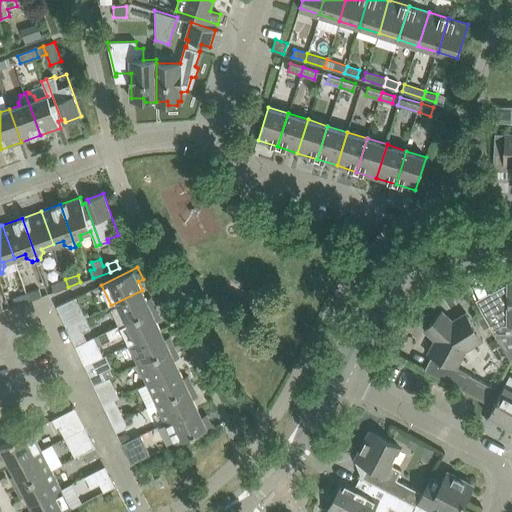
[(54,292),(68,287),(65,279),(51,284),(54,292)]
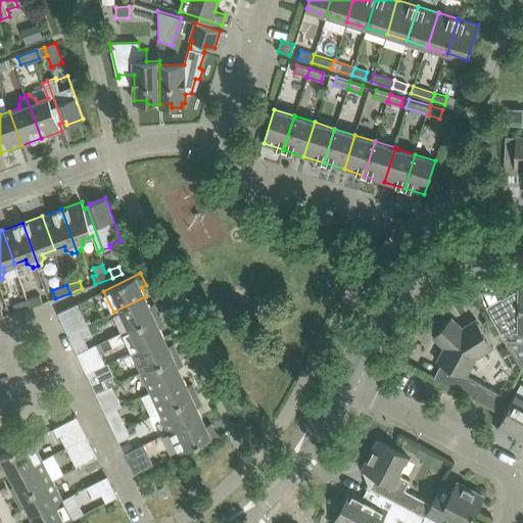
[(501,297),(486,305),(496,324),(504,336),(514,331),(522,331),(522,286),(520,287),(520,293),(504,302),(501,297)]
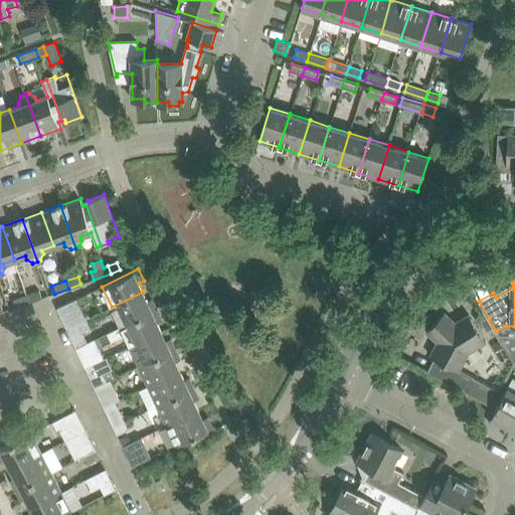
[(39,290),(26,295),(29,302),(42,298),(39,290)]
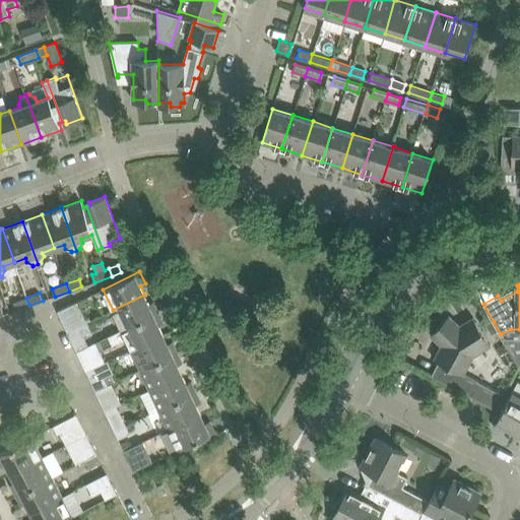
[(149,304),(144,295),(113,310),(122,329),(158,312),(153,302),(149,304)]
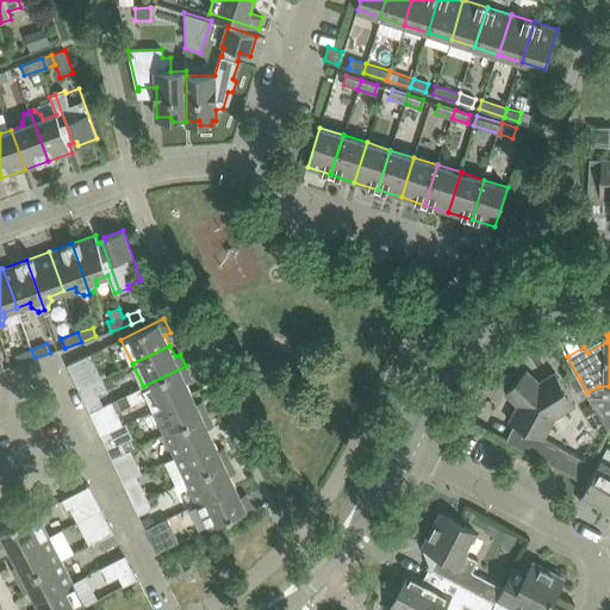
[(19,363),(35,358),(31,349),(16,355),(19,363)]
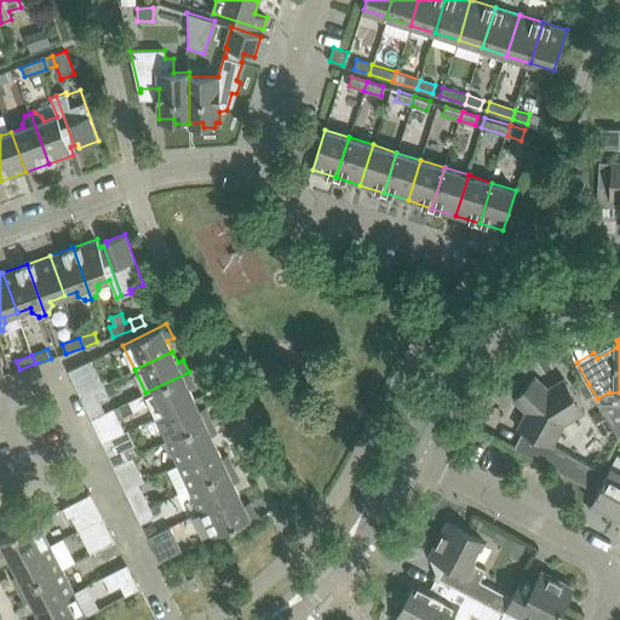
[(80,395),(104,384),(92,359),(69,371),(80,395)]
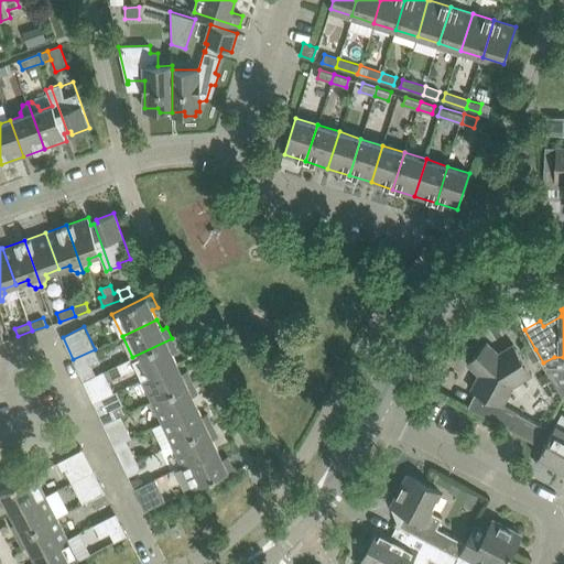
[(117,364),(121,373),(137,366),(142,379),(177,362),(173,353),(177,350),(172,338),(132,357),(117,364)]
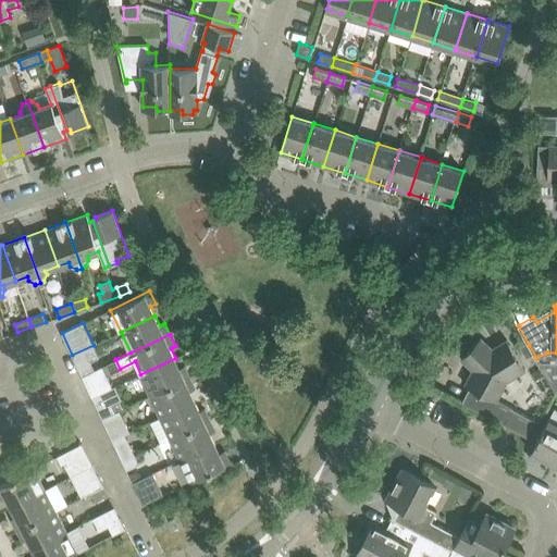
[(493,347),(481,336),(460,359),(471,370),(465,384),(485,395),(478,410),(527,436),(534,420),(492,397),(500,382),(522,364),(506,338),(493,347)]
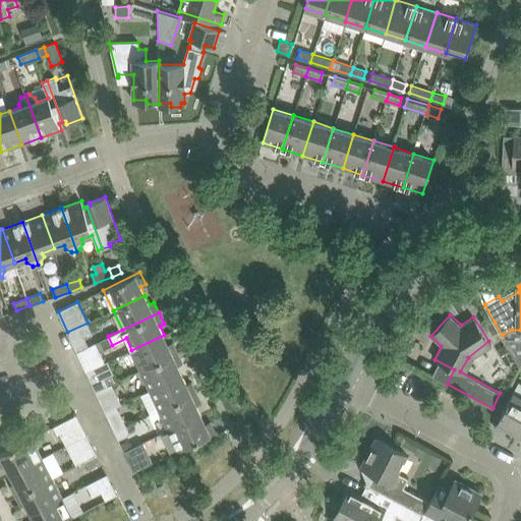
[(88,323),(67,332),(76,351),(89,346),(84,338),(93,334),(88,323)]
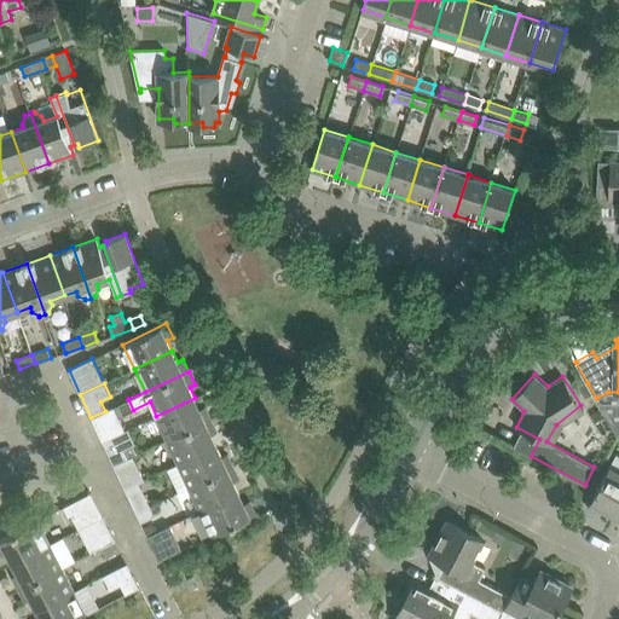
[(195,398),(156,416),(167,439),(212,418),(206,406),(200,409),(195,398)]
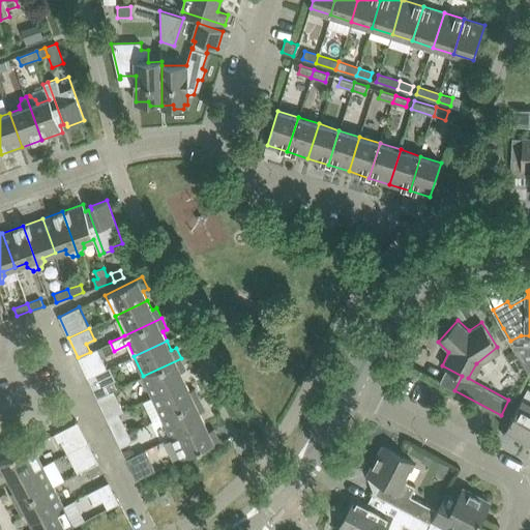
[(78,357),(88,378),(99,372),(90,352),(78,357)]
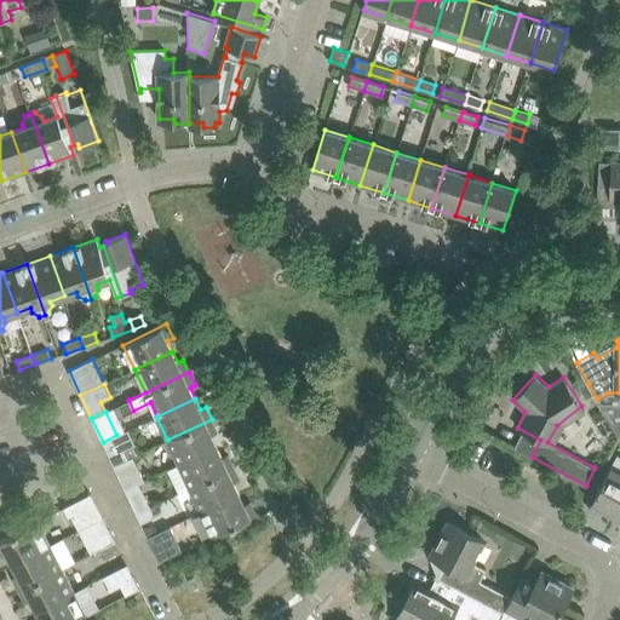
[(167,440),(179,464),(217,446),(212,435),(218,432),(212,419),(167,440)]
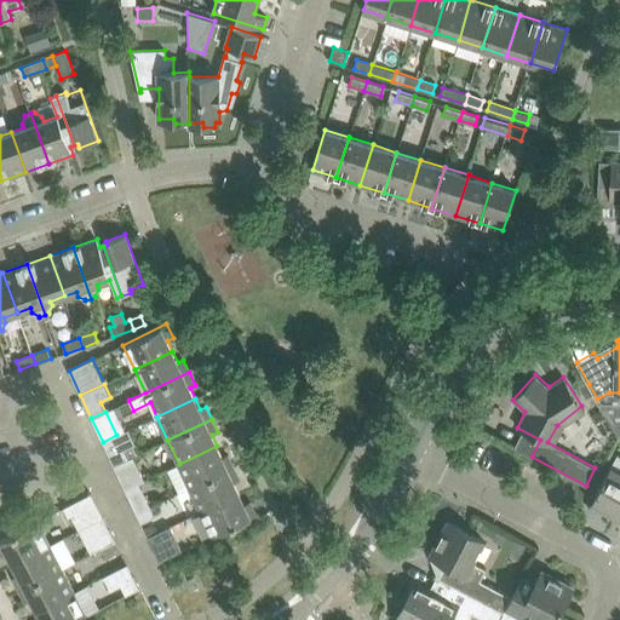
[(116,435),(103,442),(114,465),(133,457),(133,455),(127,458),(124,451),(136,445),(128,429),(116,435)]
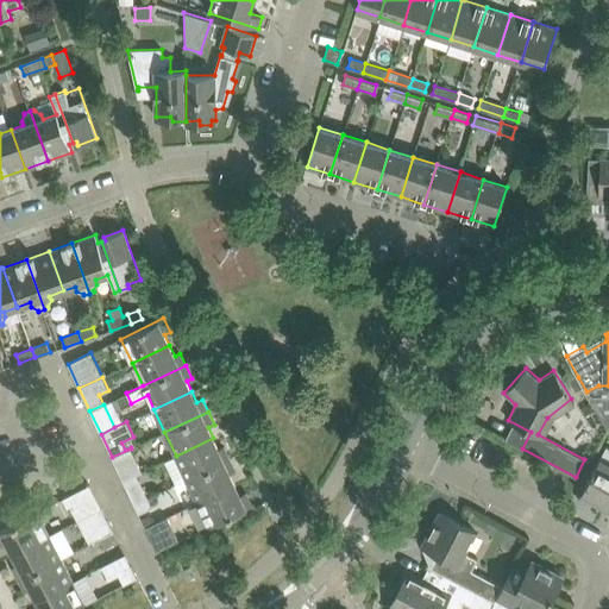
[(213,438),(176,456),(187,479),(230,458),(224,446),(219,449),(213,438)]
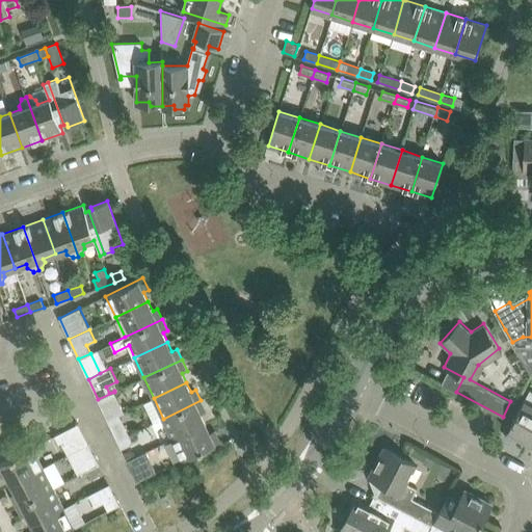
[(516,442),(519,437),(528,443),(531,434),(531,390),(530,390),(505,436),(516,442)]
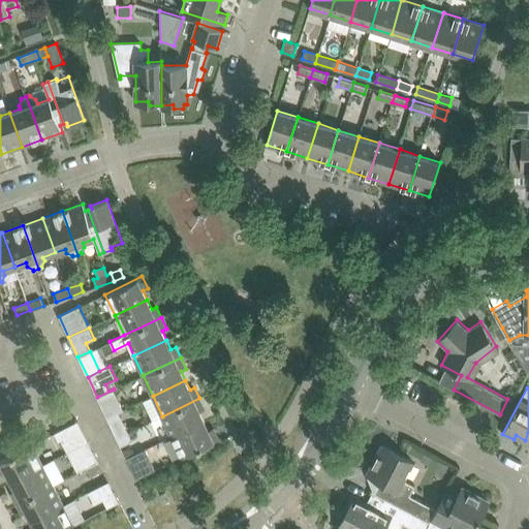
[(118,412),(123,409),(114,390),(97,397),(101,407),(106,417),(118,412)]
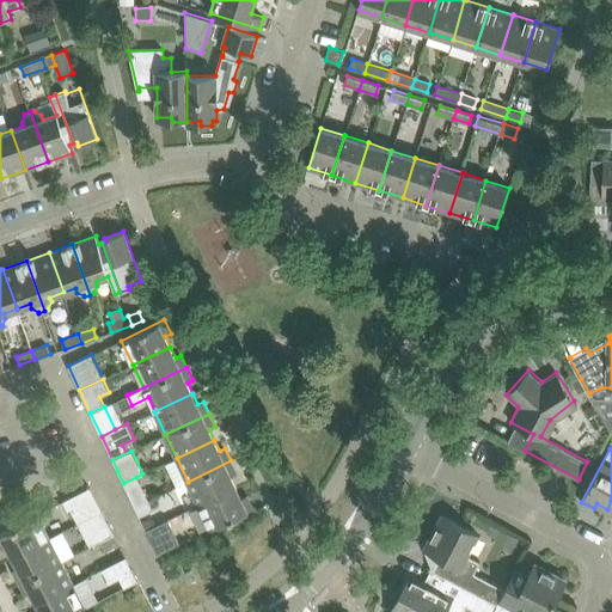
[(231,460),(188,482),(199,505),(237,487),(232,476),(237,473),(231,460)]
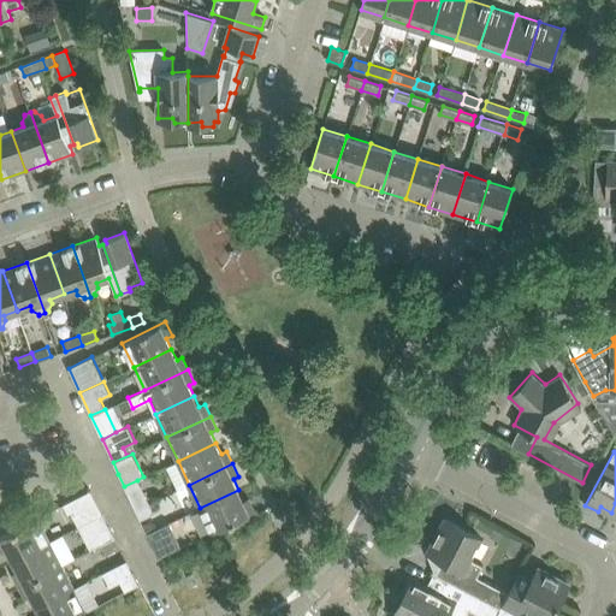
[(137,480),(124,486),(135,509),(149,503),(144,493),(143,493),(137,480)]
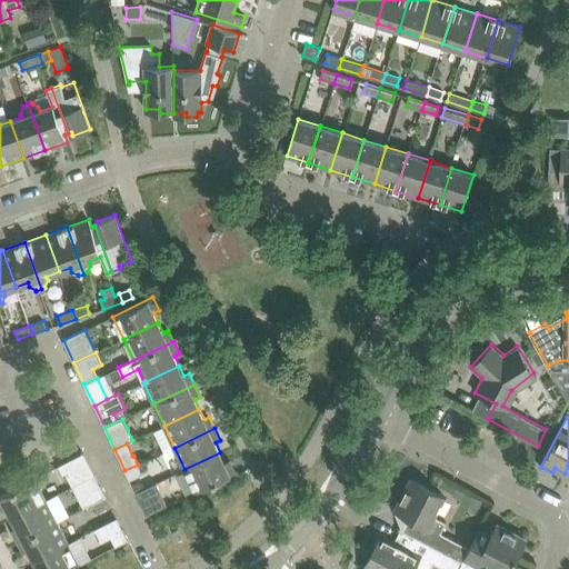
[(63,475),(66,473),(72,487),(95,475),(83,452),(59,466),(63,475)]
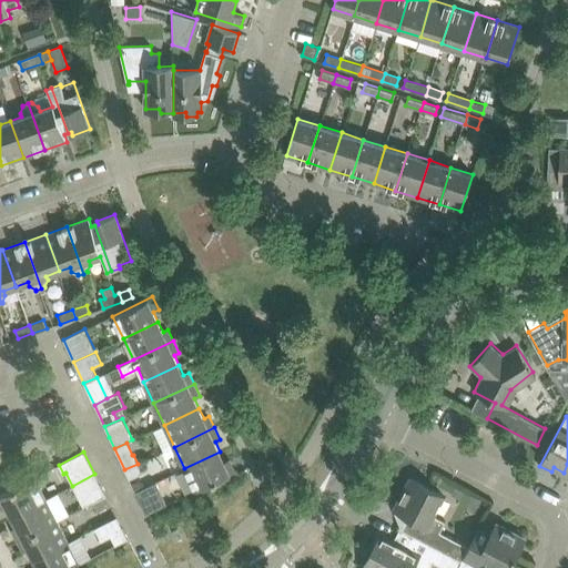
[(224,462),(220,452),(184,468),(195,490),(235,472),(230,459),(224,462)]
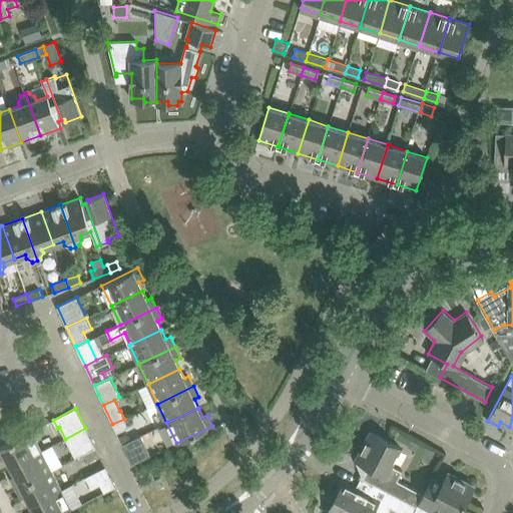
[(124,419),(112,424),(116,433),(128,427),(124,419)]
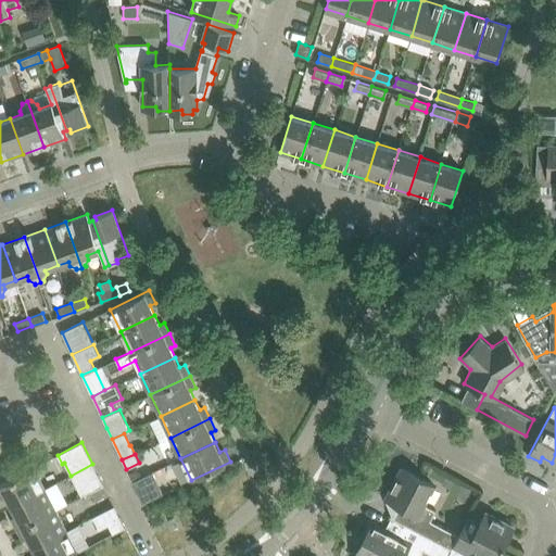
[(71,476),(81,496),(91,491),(103,484),(92,464),(71,476)]
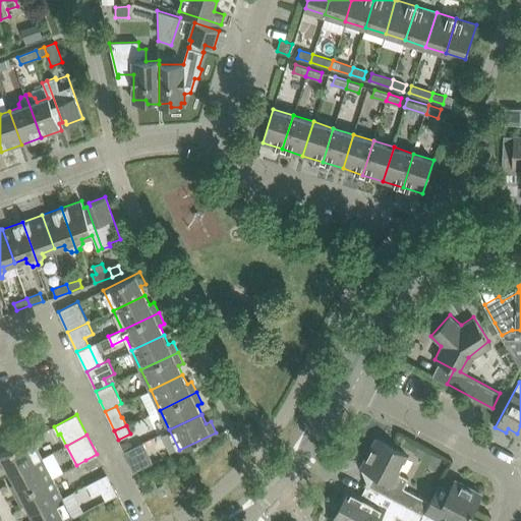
[(6,465),(11,473),(43,458),(32,438),(0,453),(0,464),(1,467),(6,465)]
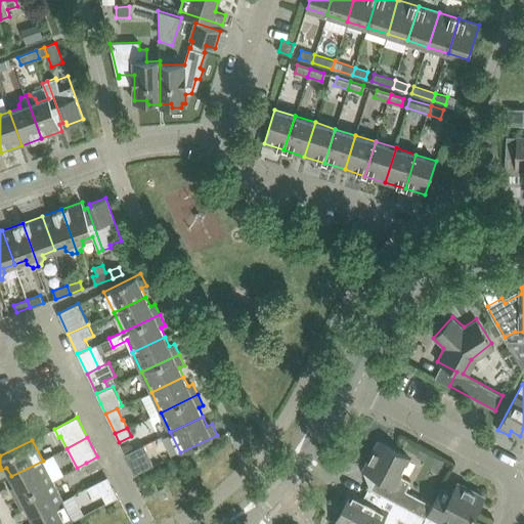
[(375,475),(367,487),(381,493),(426,517),(433,504),(406,490),(410,481),(400,475),(409,457),(379,441),(363,469),(375,475)]
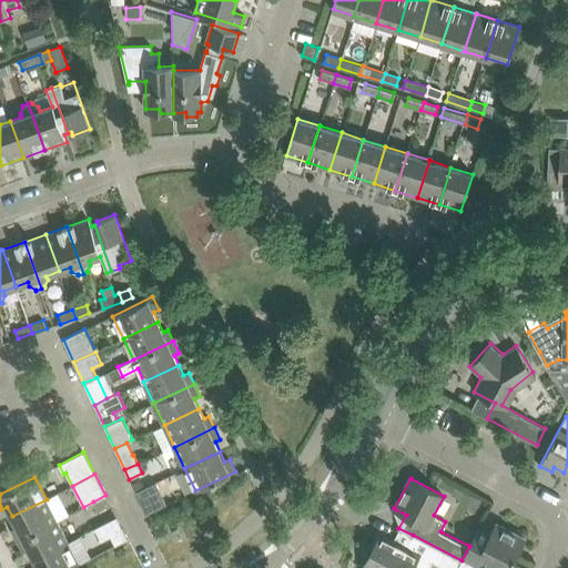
[(166,504),(155,482),(134,492),(145,514),(166,504)]
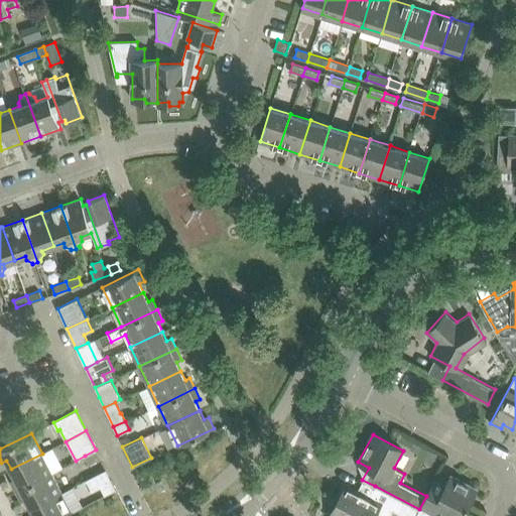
[(96,449),(85,456),(89,464),(100,458),(96,449)]
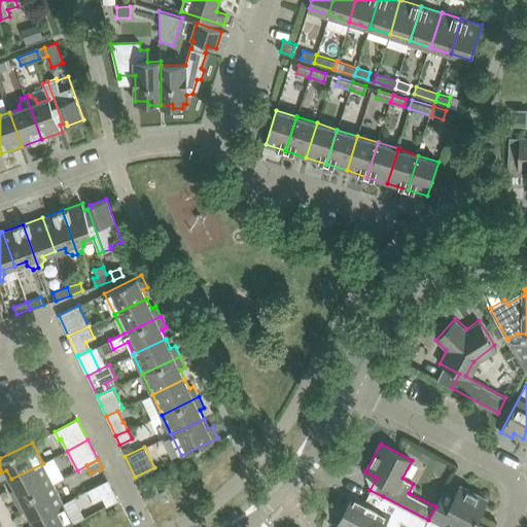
[(15,488),(11,491),(16,501),(53,483),(43,463),(11,479),(15,488)]
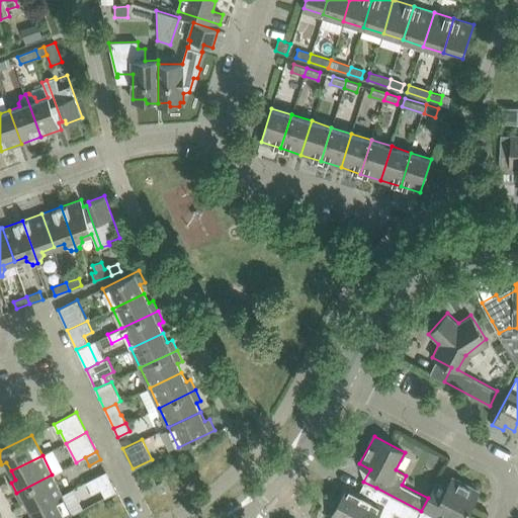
[(92,494),(101,489),(105,497),(116,491),(106,471),(86,482),(92,494)]
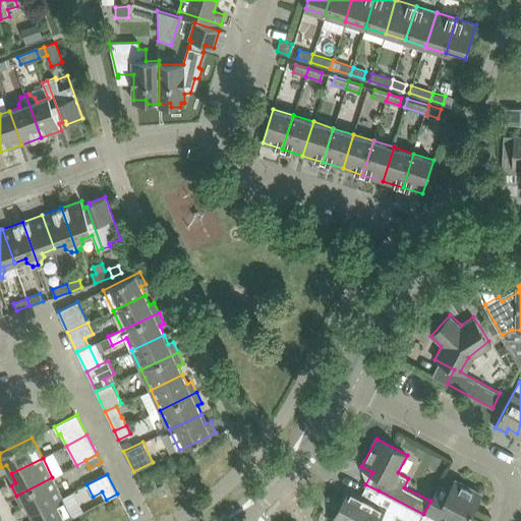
[(62,497),(52,477),(16,496),(21,506),(26,504),(31,513),(62,497)]
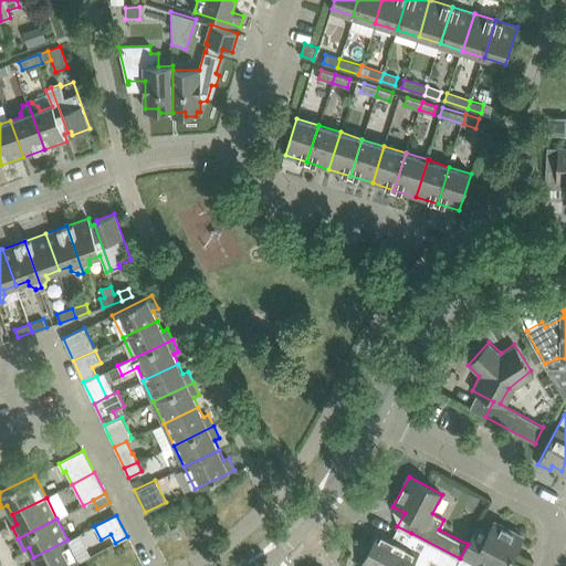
[(478,527),(477,527),(468,544),(460,558),(456,565),(474,565),(477,562),(484,565),(507,565),(515,554),(513,554),(522,536),(494,522),(478,553),(468,547),(478,527)]
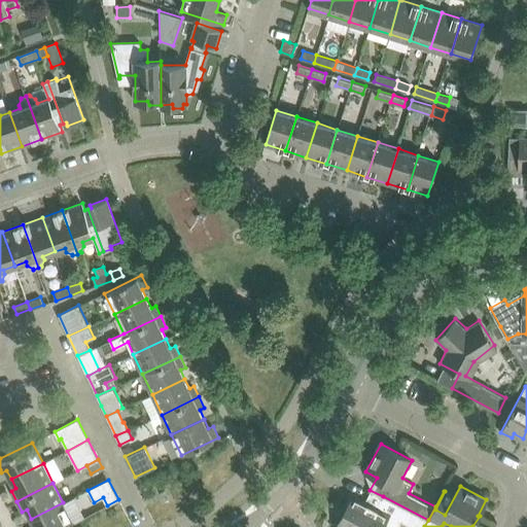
[(392,526),(397,526),(401,521),(413,526),(424,526),(428,520),(383,496),(377,506),(353,494),(337,526),(338,526),(382,526),(385,523),(392,526)]
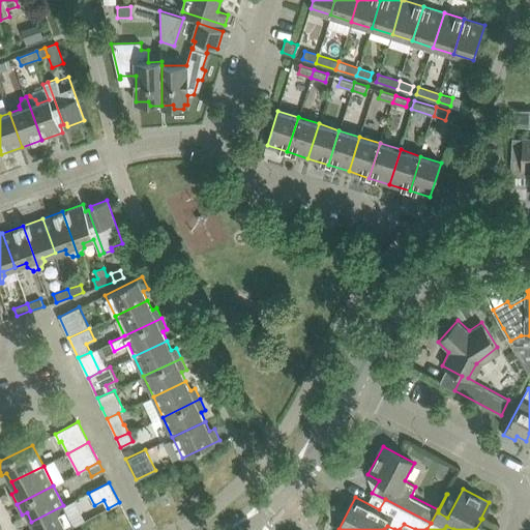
[(65,529),(75,526),(63,505),(31,522),(35,529),(65,529)]
